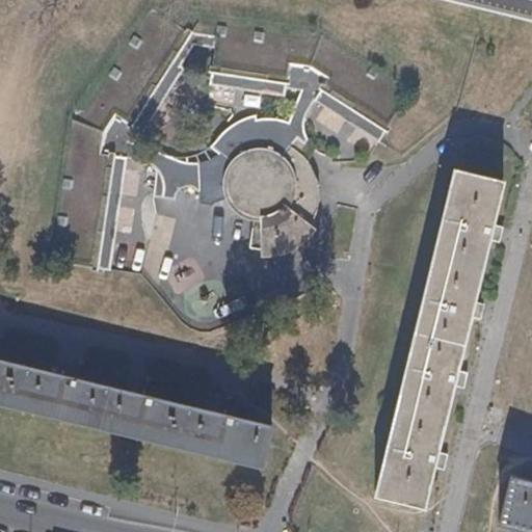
[(47,265),(110,272),(125,157),(101,153),(104,132),(116,114),(133,124),(143,130),(196,47),(214,50),(208,84),(286,92),(287,86),(291,64),(311,67),(327,78),(315,99),(380,141),(414,90),(324,30),(148,8),(68,116),(47,265)]
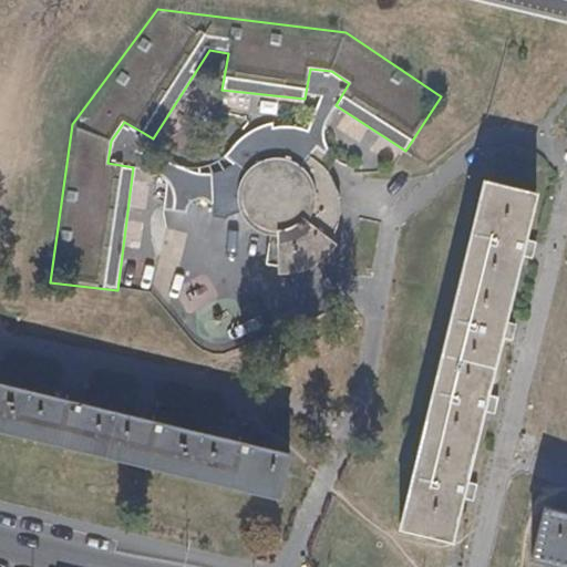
[(310,69),(306,92),(320,99),(305,131),(289,126),(272,129),(275,122),(253,131),(230,150),(227,155),(246,172),(255,164),(265,160),(275,158),(284,158),(292,162),(300,166),(309,155),(315,147),(326,153),(328,150),(323,138),(325,126),(328,115),(336,105),(349,83),(331,71),(310,69)]
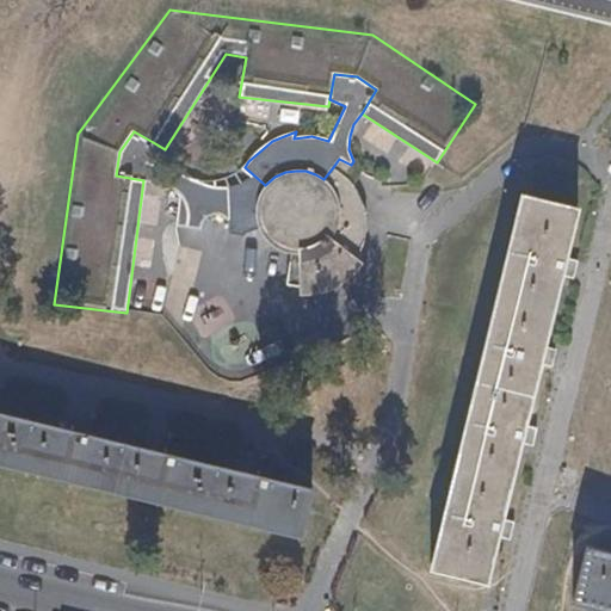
[(353,184),(333,167),(323,179),(315,174),(306,171),(296,171),(285,172),(275,177),(265,185),(263,190),(257,205),(258,224),(263,235),(270,244),(281,250),(291,253),(288,285),(300,285),(300,297),(309,296),(323,295),(337,288),(352,277),(364,264),(358,258),(365,245),(366,228),(366,211),(362,197),(353,184)]
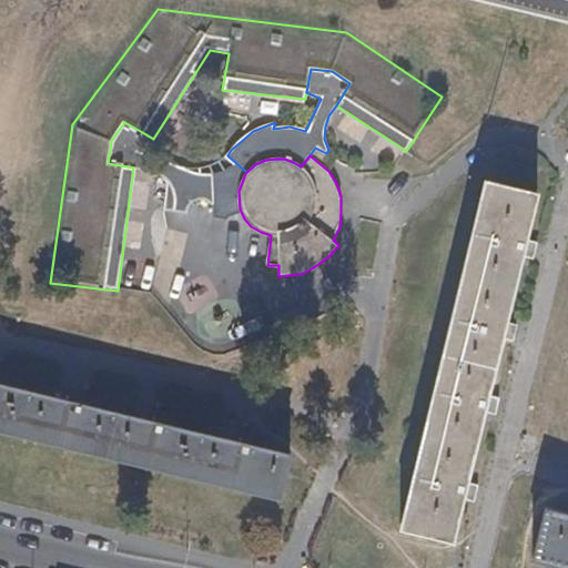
[(486,398),(501,332),(506,315),(523,246),(527,231),(536,193),(484,182),(401,527),(452,540),(462,500),(465,484),(482,415),(486,398)]
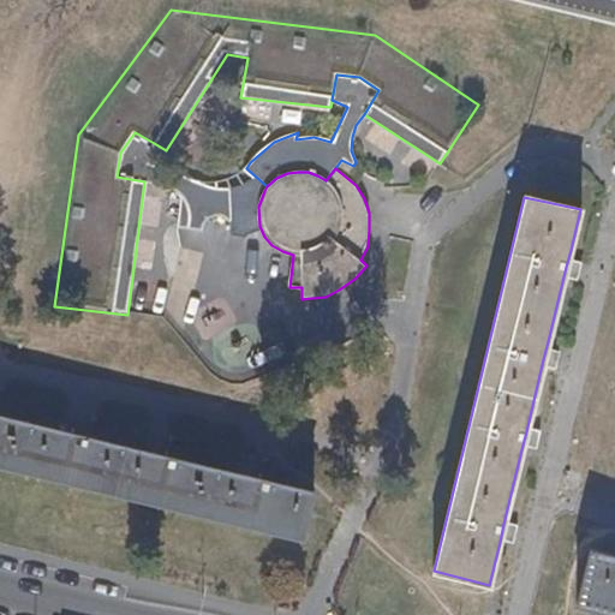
[(578,269),(581,252),(571,250),(566,267),(578,269)]
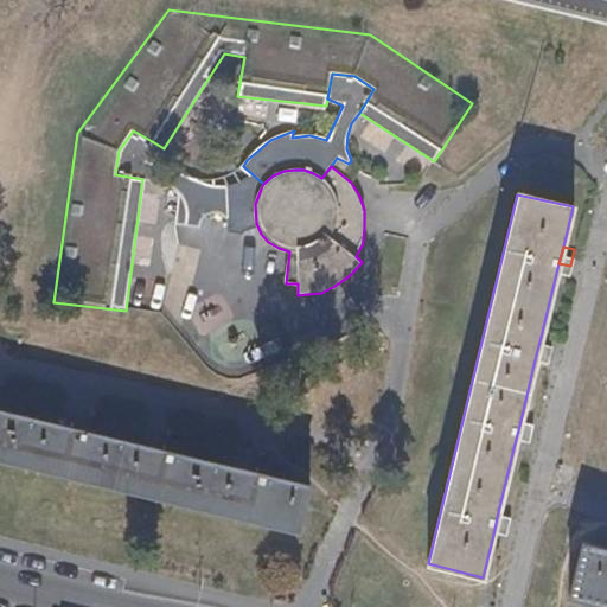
[(549,357),(553,338),(541,337),(536,355),(549,357)]
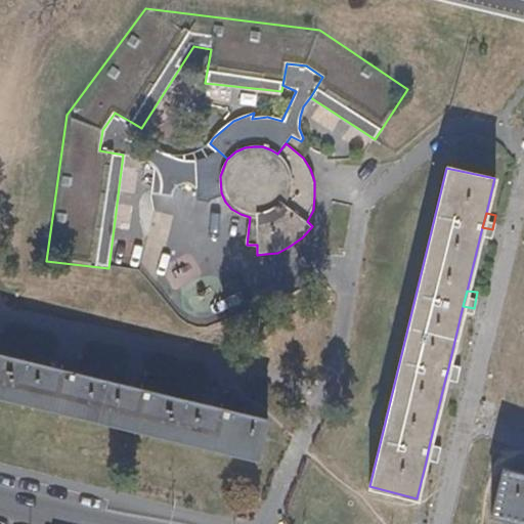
[(219,407),(156,391),(136,387),(77,372),(59,368),(0,352),(0,396),(259,459),(268,419),(235,410),(219,407)]
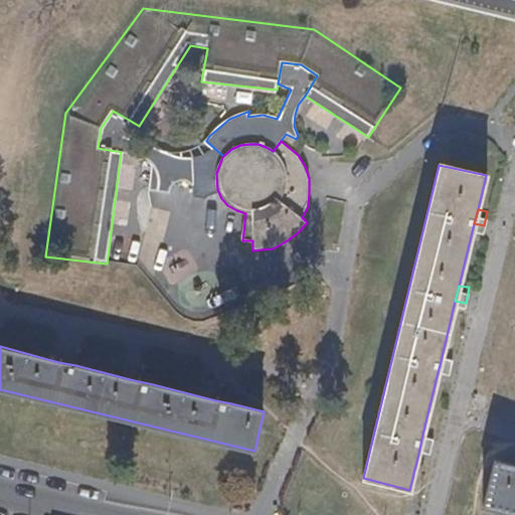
[(75,365),(78,357),(60,353),(58,362),(75,365)]
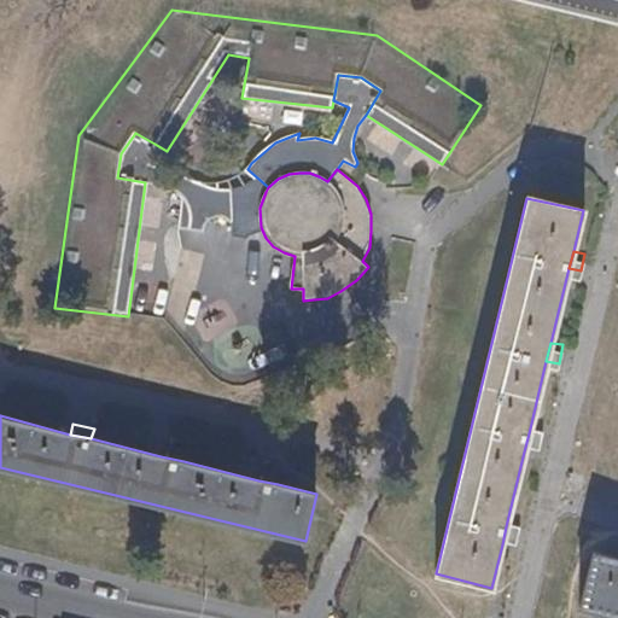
[(535,454),(540,436),(529,433),(524,452),(535,454)]
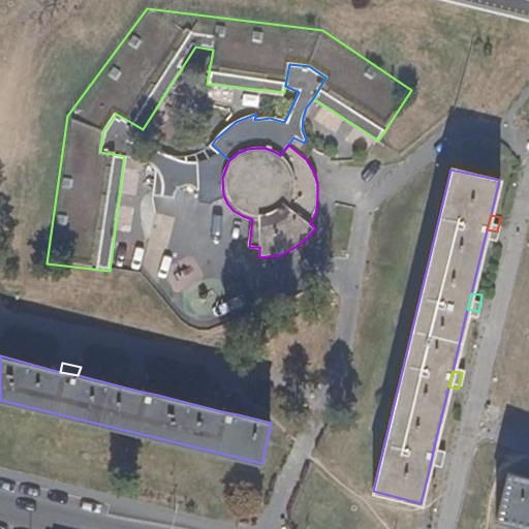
[(157,395),(158,385),(139,381),(137,391),(157,395)]
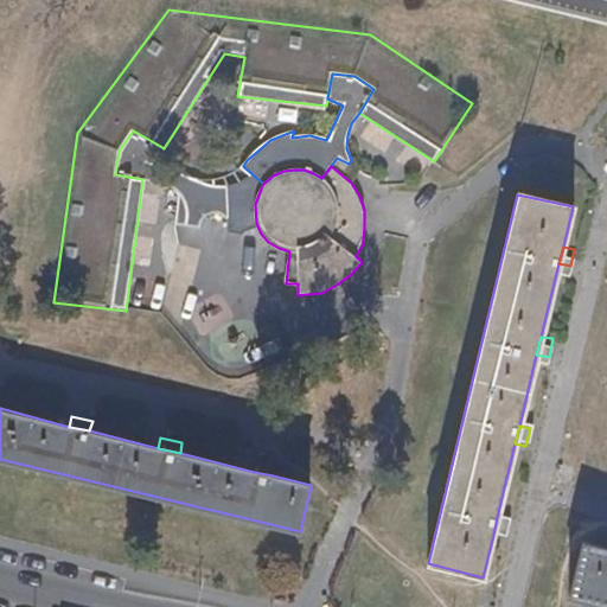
[(273,475),(275,466),(255,460),(254,472),(273,475)]
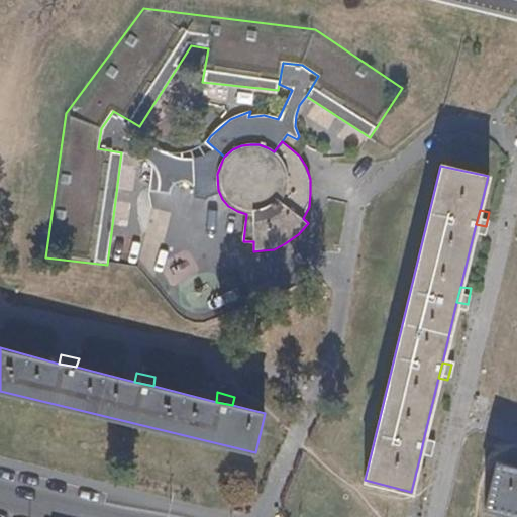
[(428,459),(432,443),(423,440),(420,455),(428,459)]
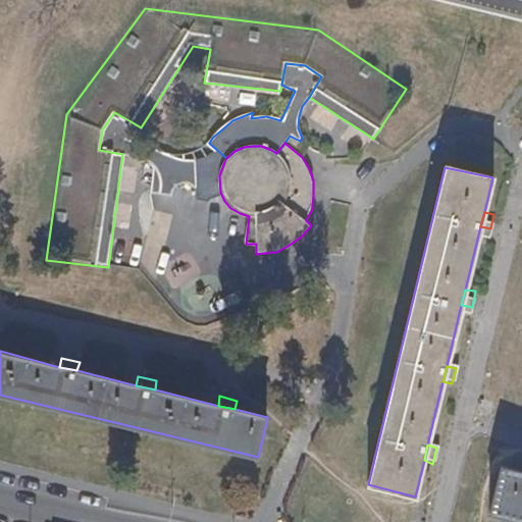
[(521,473),(500,468),(488,513),(521,521),(521,473)]
